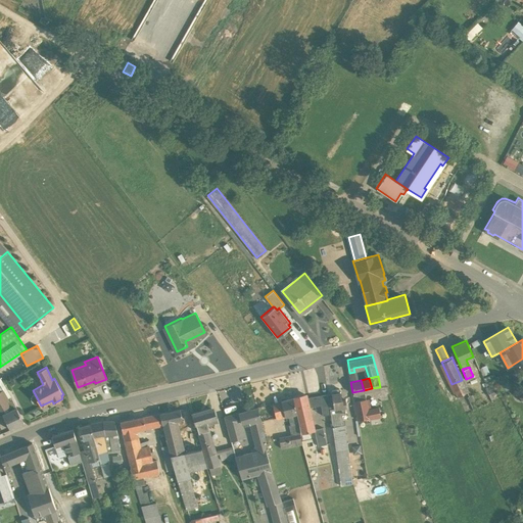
[(462,380),(452,384),(459,399),(469,394),(462,380)]
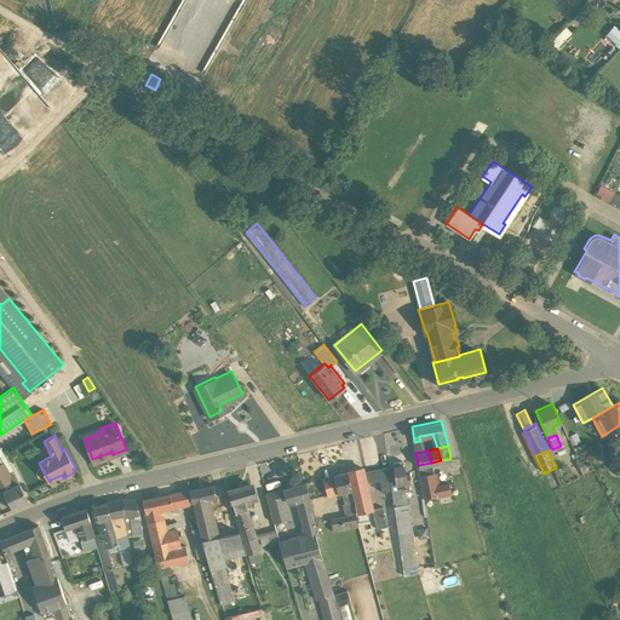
[(586,454),(575,458),(581,471),(592,468),(586,454)]
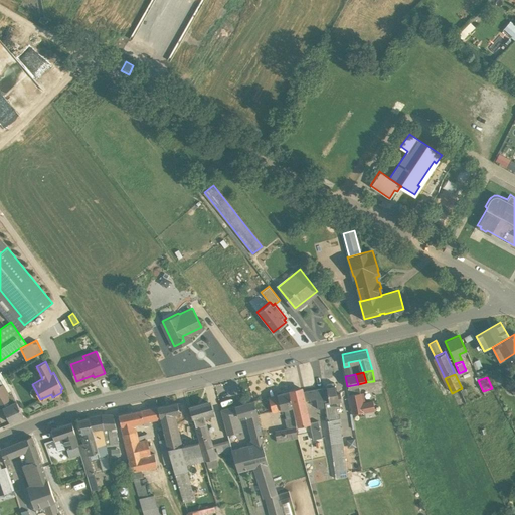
[(333,381),(327,382),(326,384),(327,390),(323,391),(325,407),(327,418),(337,417),(336,407),(340,406),(339,398),(341,398),(340,391),(336,392),(335,383),(333,381)]
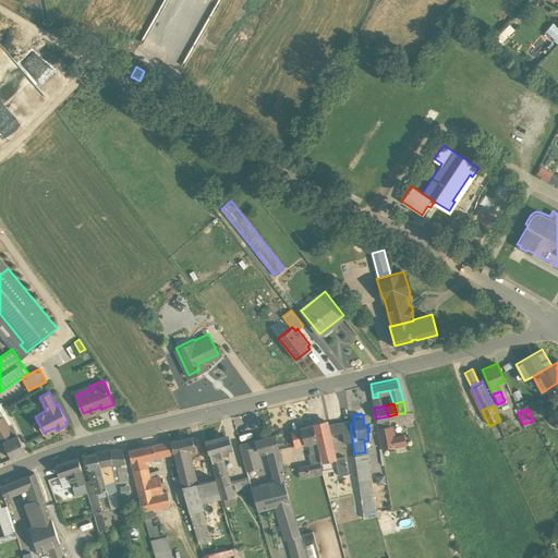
[(9,416),(5,419),(3,416),(0,417),(0,437),(1,437),(2,441),(17,434),(12,424),(9,416)]
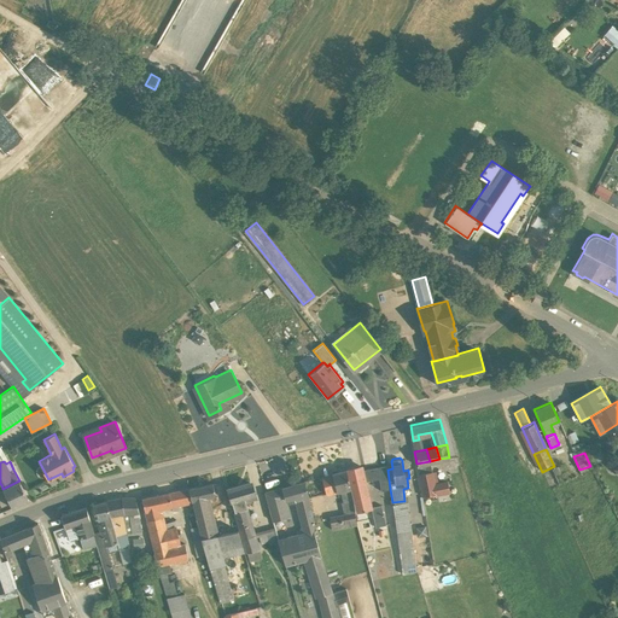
[(430,462),(418,466),(418,473),(432,471),(431,466),(430,462)]
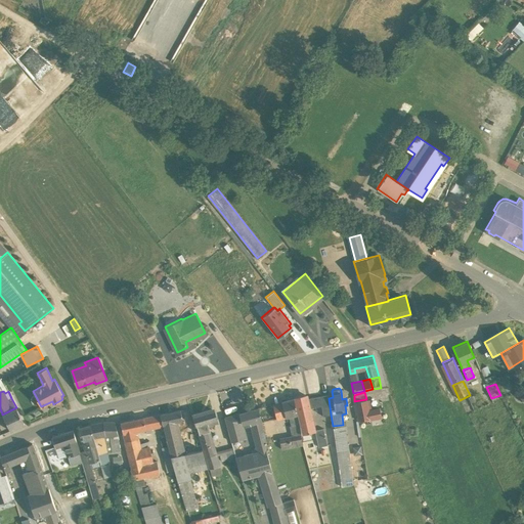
[(306,394),(294,397),(300,425),(300,428),(301,433),(308,431),(308,432),(309,432),(309,431),(314,430),(314,429),(309,408),(306,394)]
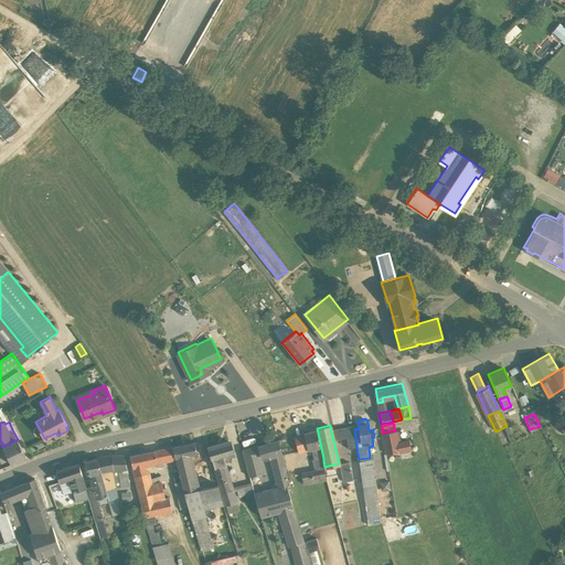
[(354,425),(334,428),(336,436),(334,436),(336,438),(338,449),(354,447),(354,448),(356,447),(354,429),(354,425)]
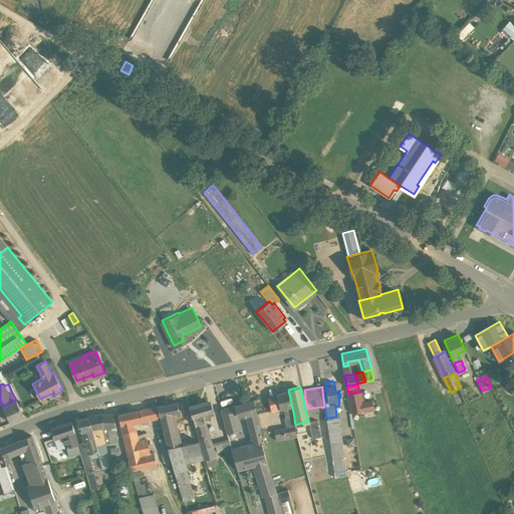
[(288,390),(268,394),(271,410),(283,407),(286,420),(289,419),(289,421),(294,420),(294,417),(288,390)]
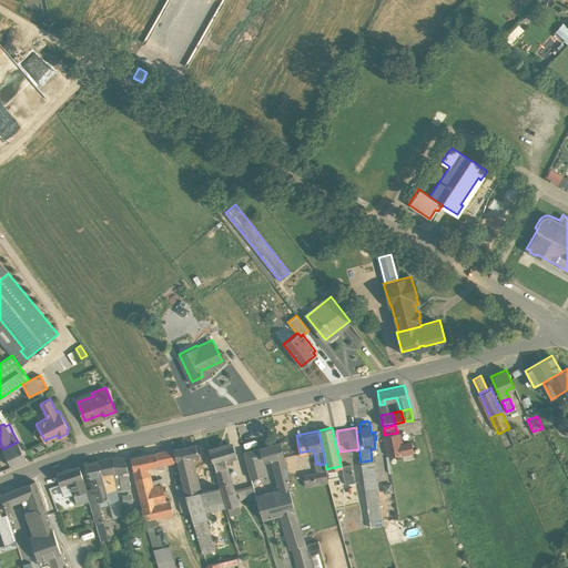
[(397,433),(384,435),(388,455),(413,450),(411,440),(402,442),(402,439),(398,440),(397,433)]
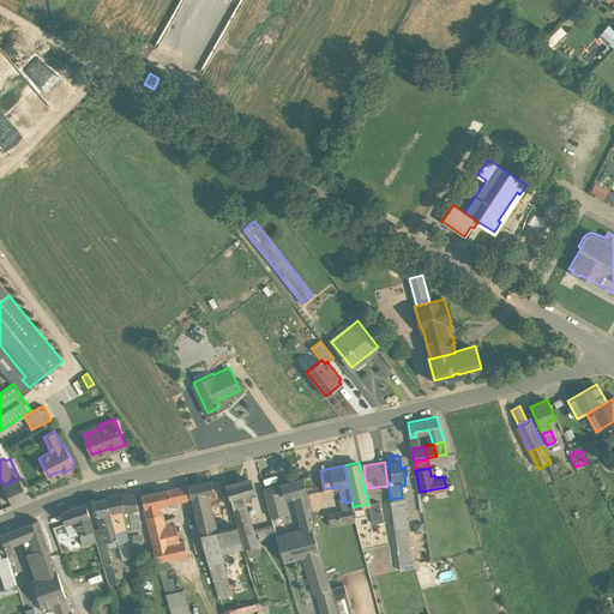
[(19,477),(2,486),(12,504),(28,497),(19,477)]
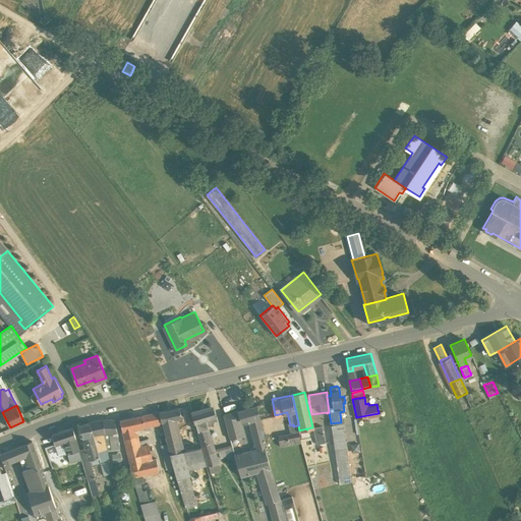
[(256,405),(237,410),(240,419),(248,417),(252,433),(263,430),(256,405)]
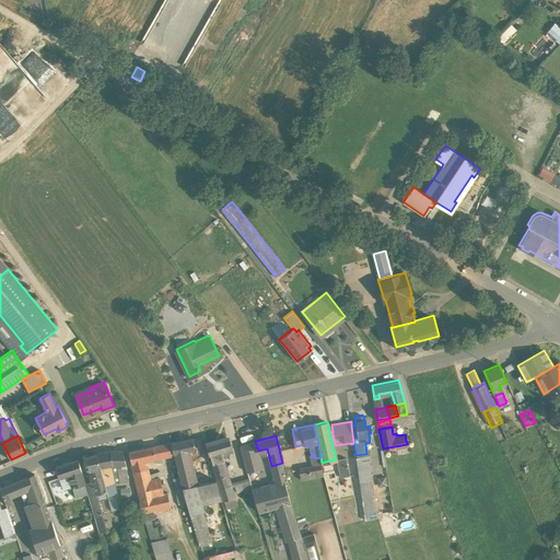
[(228,436),(207,442),(216,471),(224,469),(222,459),(223,459),(221,451),(231,447),(228,436)]
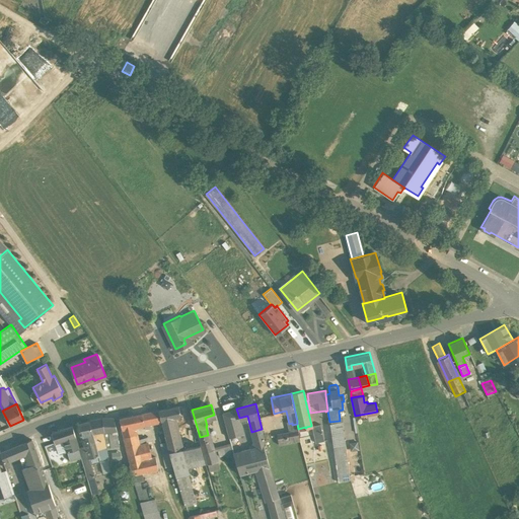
[(178,405),(158,410),(160,420),(161,419),(164,434),(176,431),(173,416),(179,415),(178,405)]
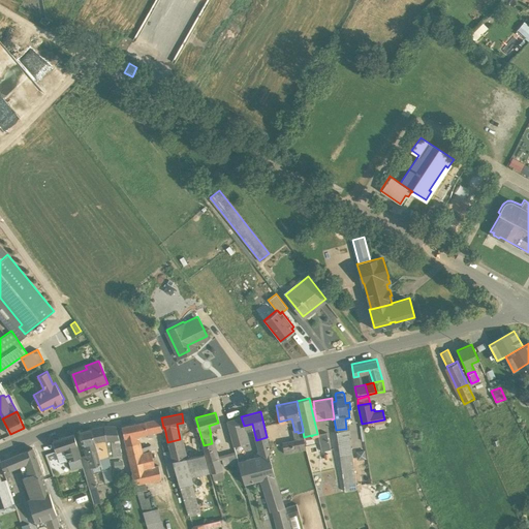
[(241,416),(226,419),(234,445),(248,441),(244,426),(241,416)]
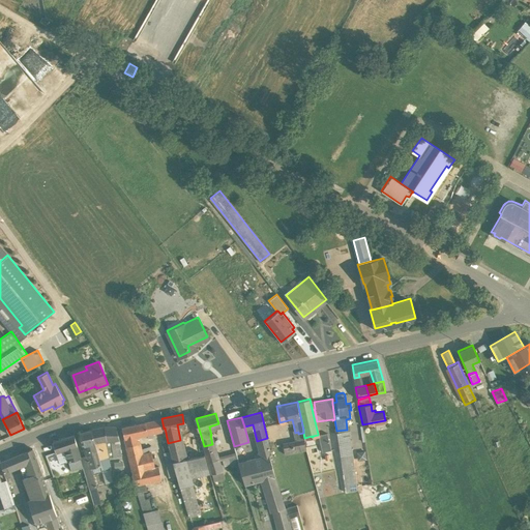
[(162,418),(121,427),(124,437),(135,434),(164,429),(162,418)]
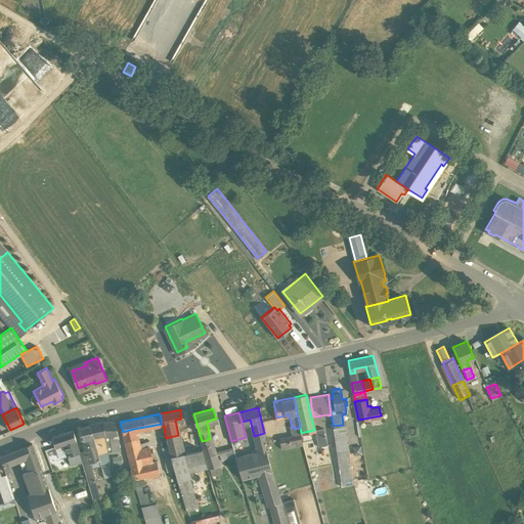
[(102,422),(90,425),(93,436),(94,436),(103,435),(110,434),(112,450),(120,449),(118,432),(115,422),(102,422)]
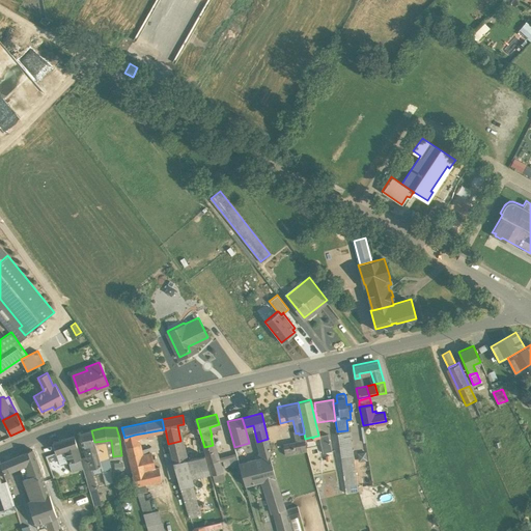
[(91,430),(80,432),(87,456),(91,466),(101,464),(100,459),(94,442),(91,430)]
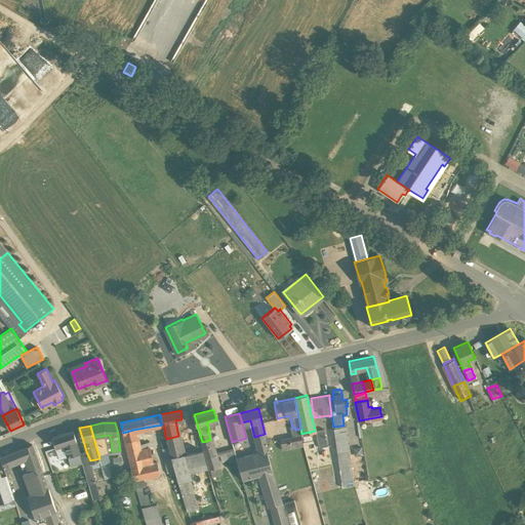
[(344,426),(333,427),(341,486),(354,484),(346,426),(344,426)]
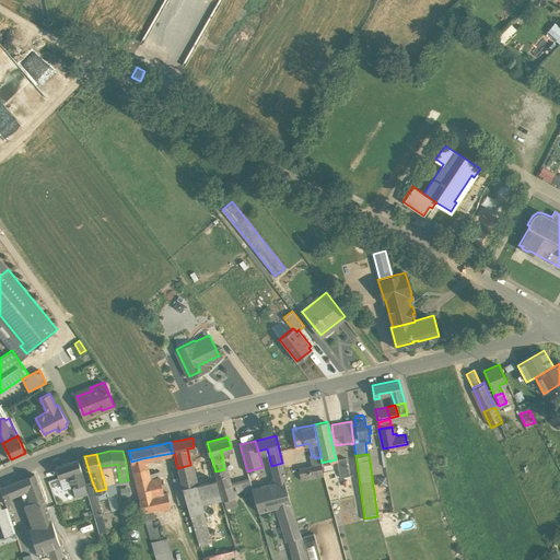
[(346,456),(336,458),(336,459),(340,477),(349,475),(346,456)]
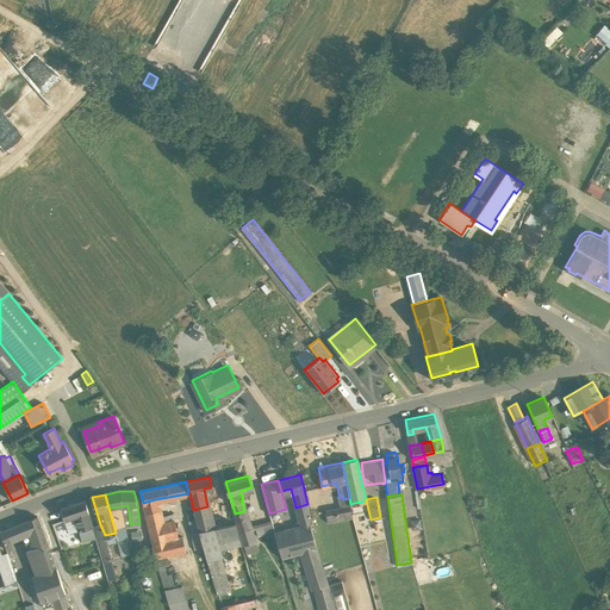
[(85,499),(60,508),(64,520),(74,516),(88,511),(85,499)]
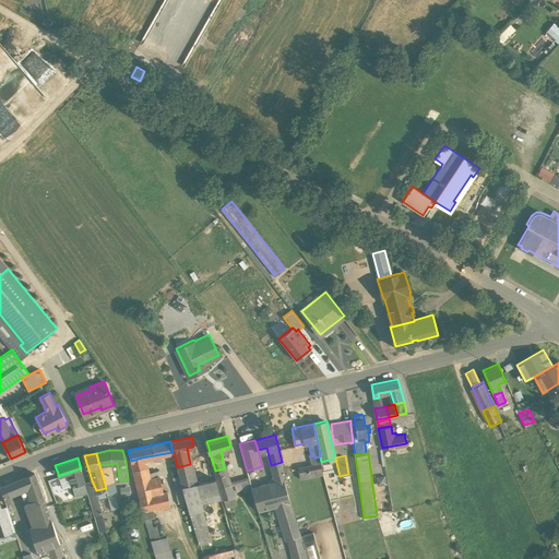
[(142,458),(131,461),(133,468),(144,465),(142,458)]
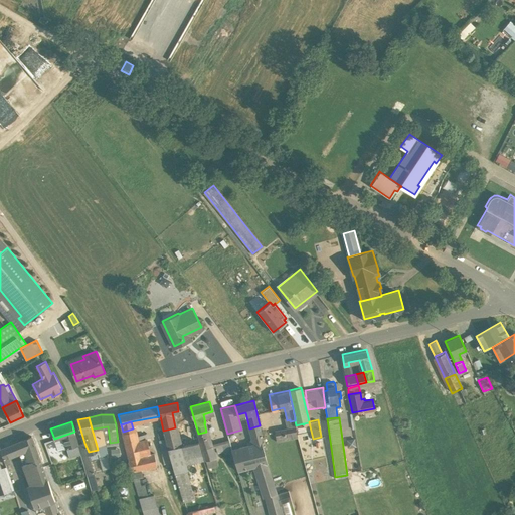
[(260,425),(249,428),(252,443),(262,441),(262,435),(260,425)]
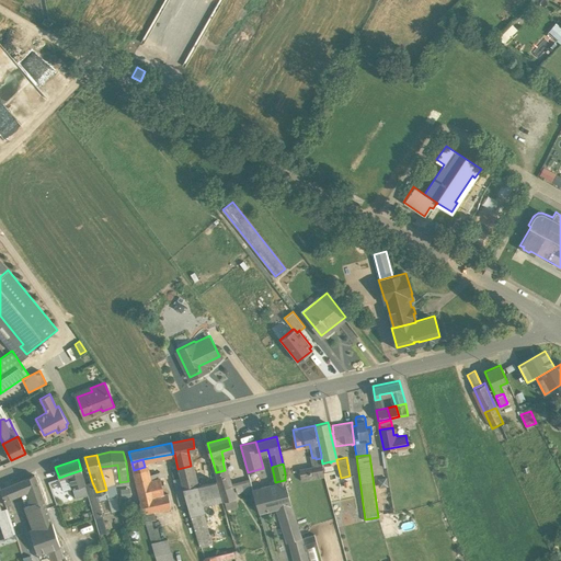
[(321,464),(315,465),(317,477),(323,476),(321,464)]
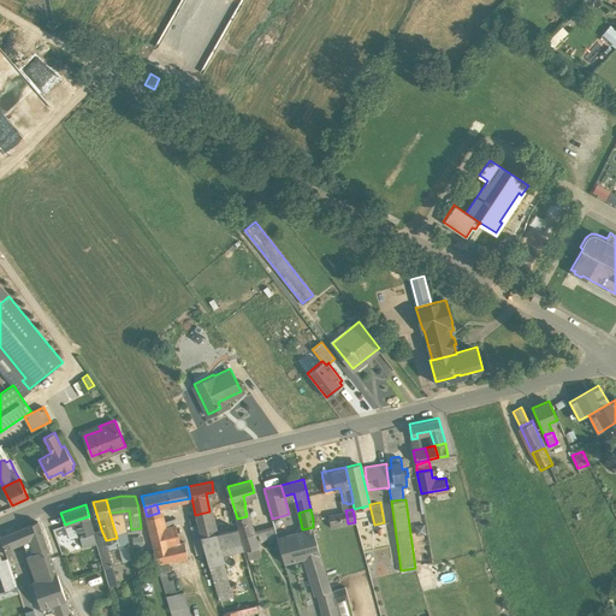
[(345,510),(337,511),(341,525),(348,523),(345,510)]
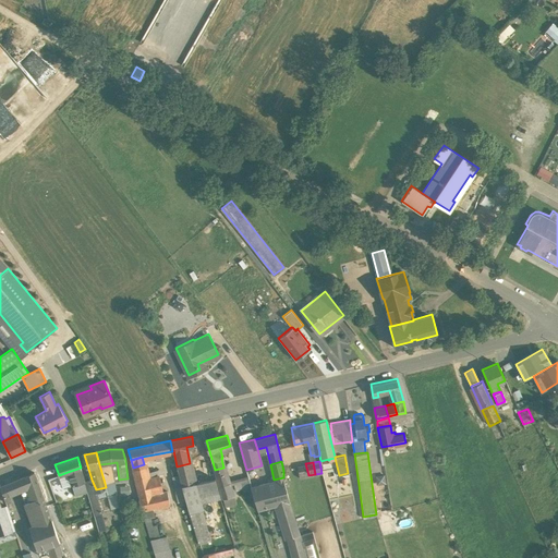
[(110,463),(100,464),(101,473),(112,472),(110,463)]
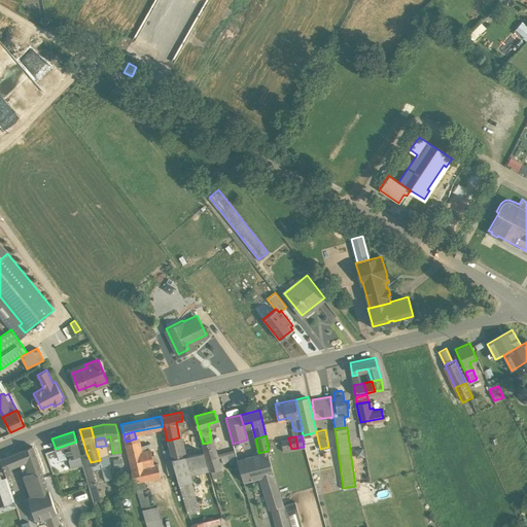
[(179,437),(167,441),(169,448),(180,445),(179,437)]
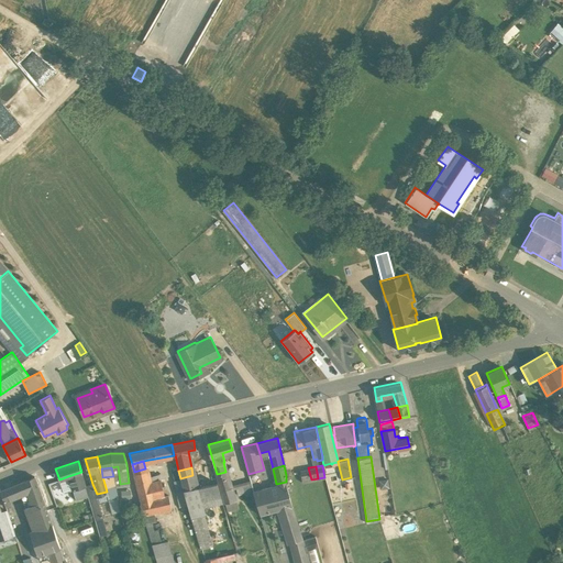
[(308,467),(300,468),(302,481),(311,479),(308,467)]
